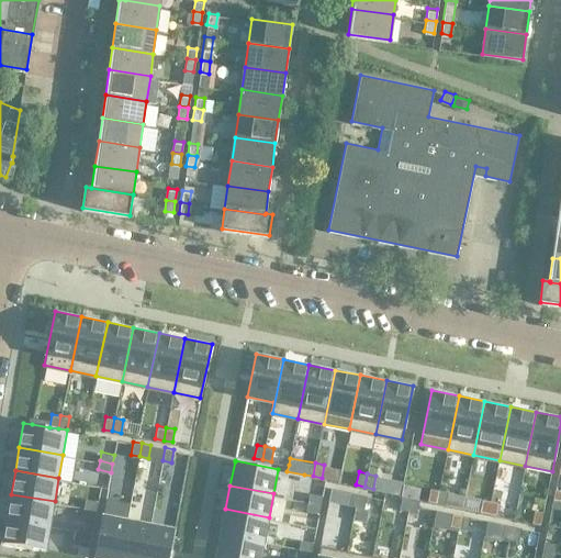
[(430,487),(428,500),(437,502),(439,489),(430,487)]
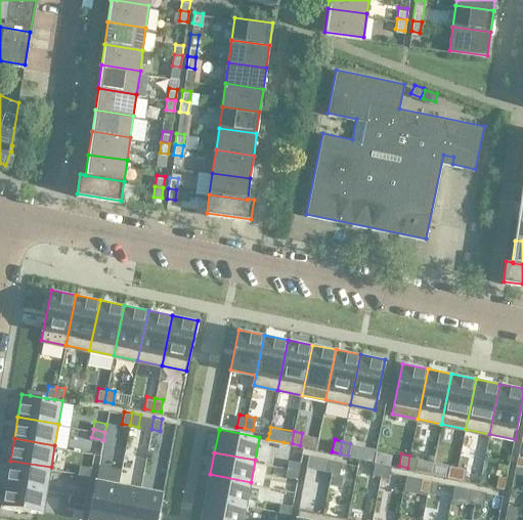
[(409,456),(407,468),(416,469),(418,457),(409,456)]
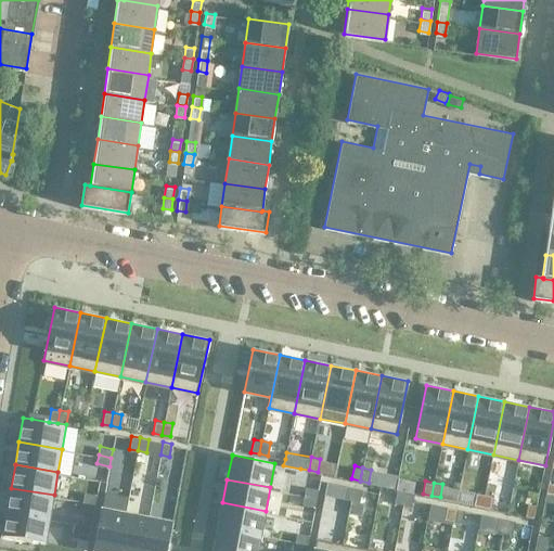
[(345,484),(343,497),(351,499),(353,486),(345,484)]
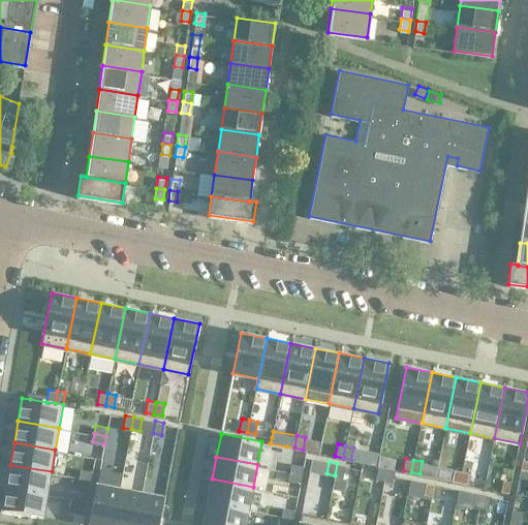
[(291,463),(290,471),(303,473),(304,465),(291,463)]
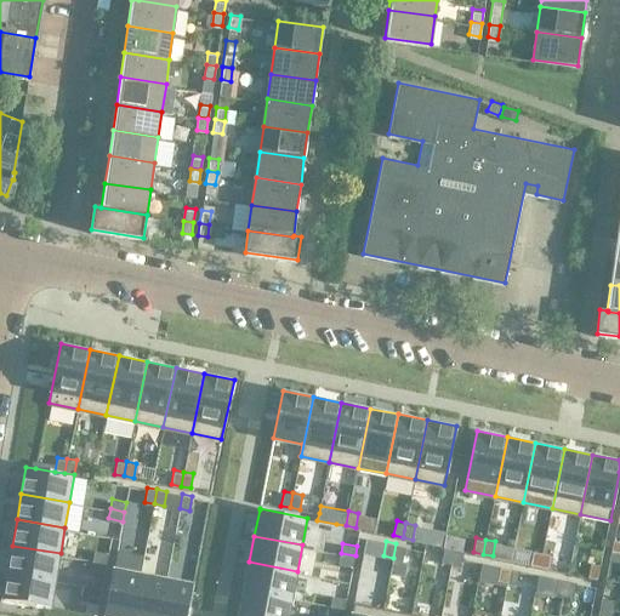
[(396,543),(393,558),(403,560),(405,546),(396,543)]
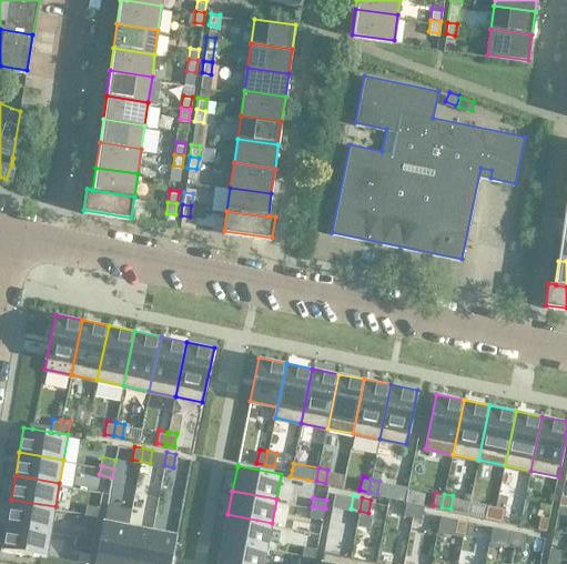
[(11,500),(7,523),(51,531),(56,506),(11,500)]
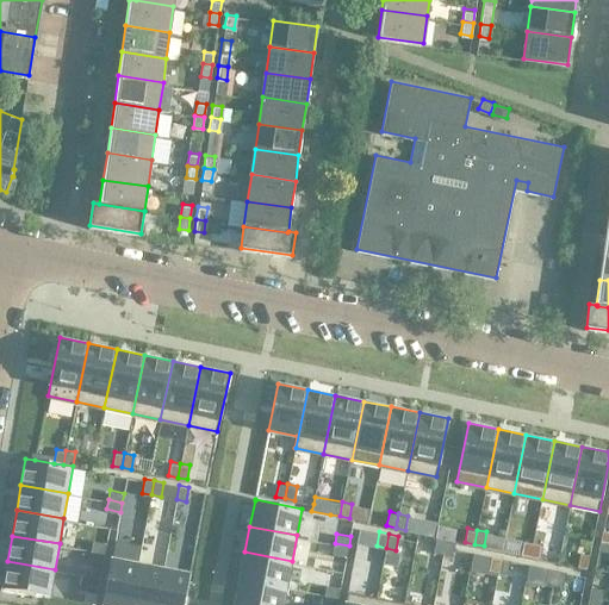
[(437,536),(434,550),(443,553),(446,538),(437,536)]
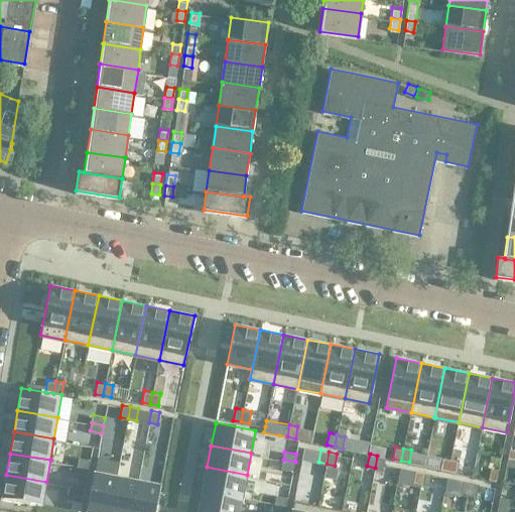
[(377,456),(375,468),(383,469),(384,463),(385,458),(377,456)]
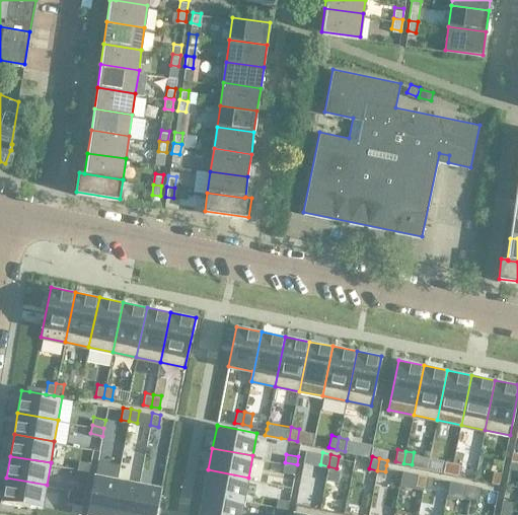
[(517,459),(511,458),(509,466),(517,468),(517,459)]
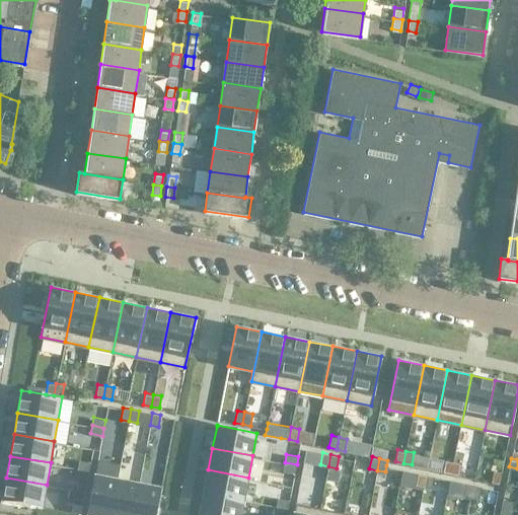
[(79,459),(77,467),(89,469),(91,461),(79,459)]
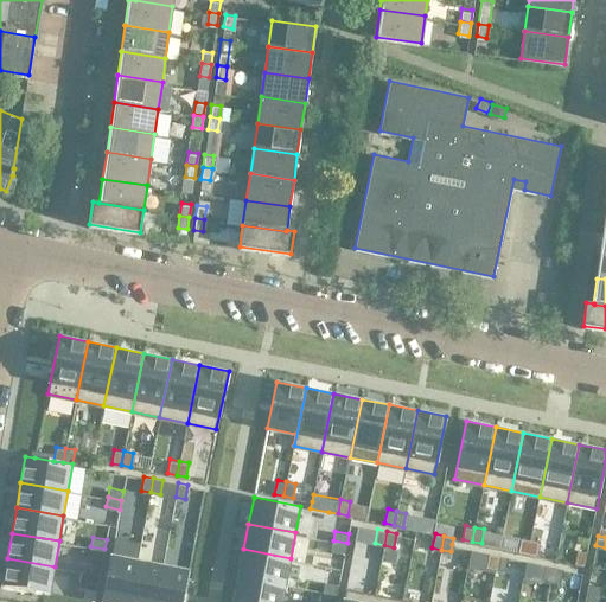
[(521,537),(518,551),(528,552),(530,538),(521,537)]
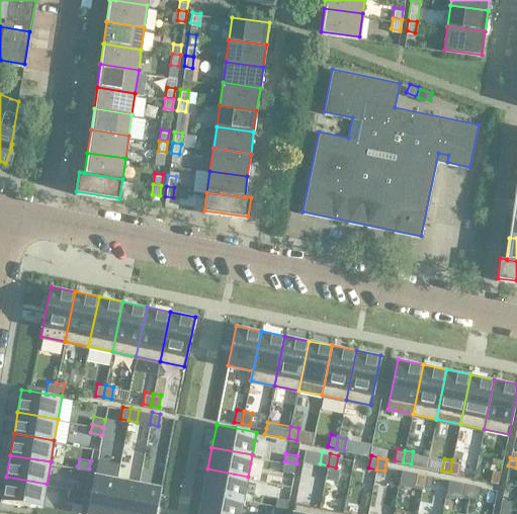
[(452,459),(450,472),(458,474),(460,461),(452,459)]
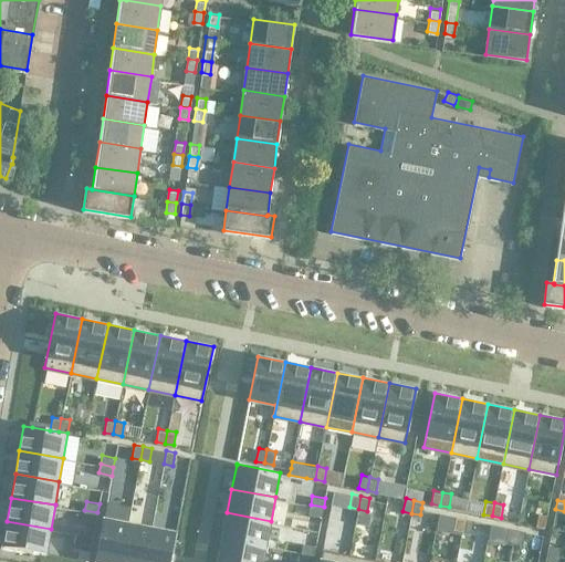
[(311,505),(309,512),(322,516),(324,507),(311,505)]
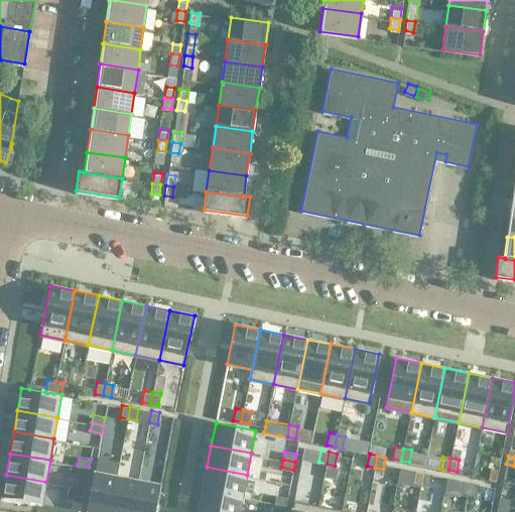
[(77,465),(76,473),(88,475),(89,467),(77,465)]
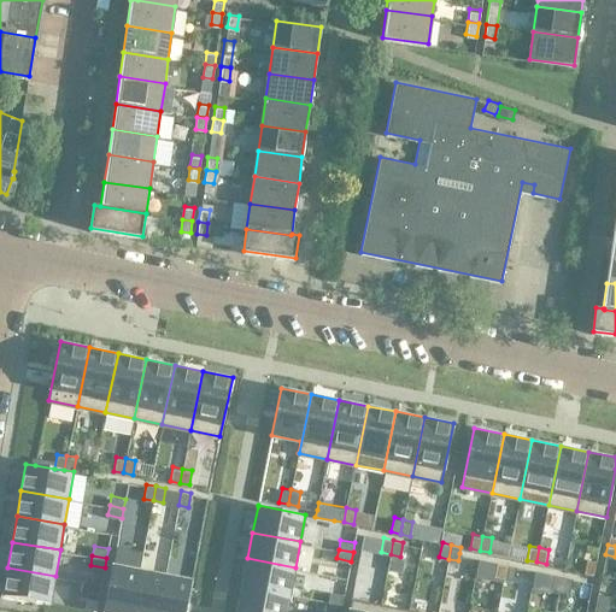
[(247,558),(242,583),(289,593),(295,568),(247,558)]
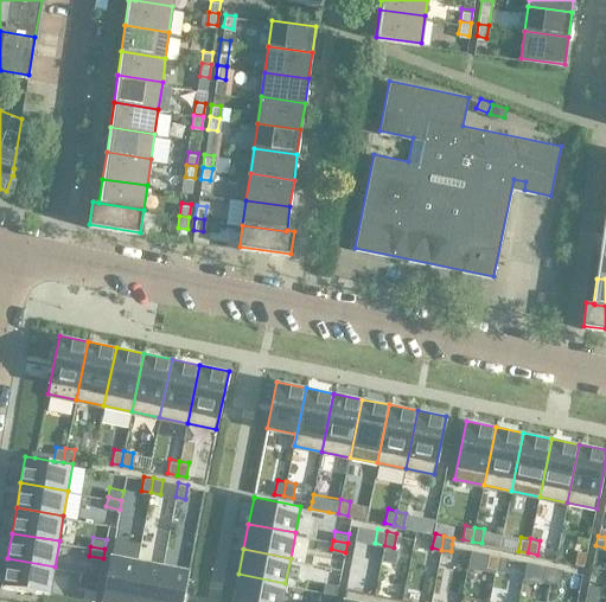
[(578,549),(575,563),(584,564),(587,550),(578,549)]
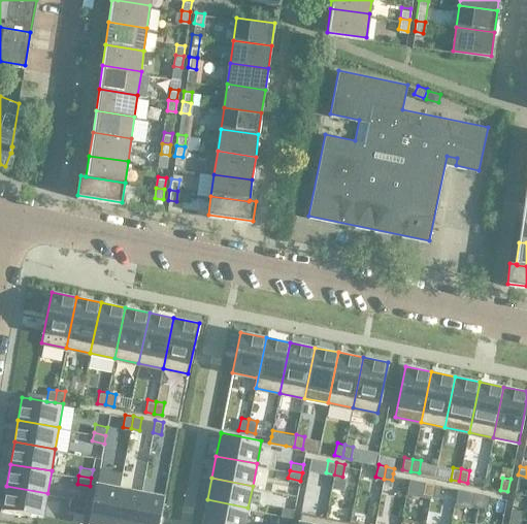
[(425,481),(423,493),(431,494),(433,482),(425,481)]
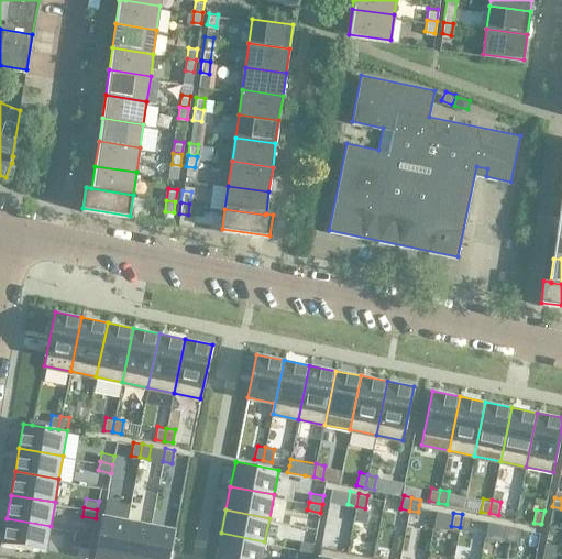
[(462,514),(460,527),(469,529),(471,516),(462,514)]
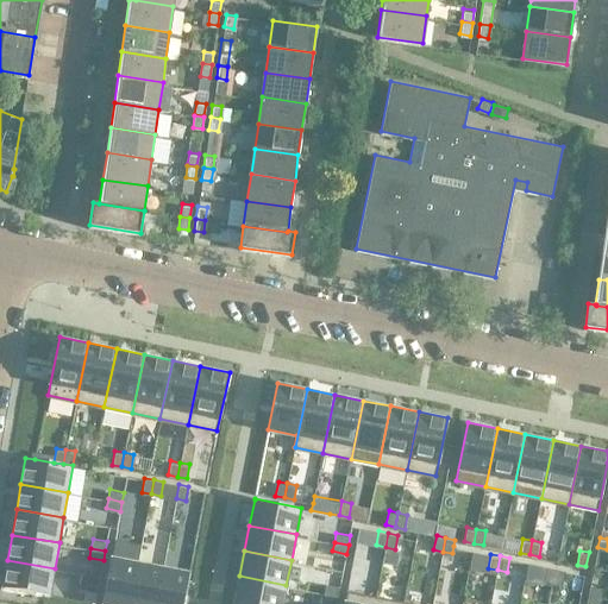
[(112,557),(102,603),(106,603),(129,603),(138,561),(112,557)]
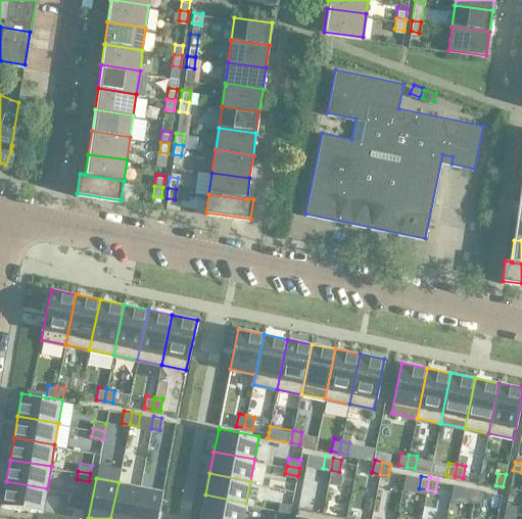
[(6,481),(3,504),(43,511),(47,488),(6,481)]
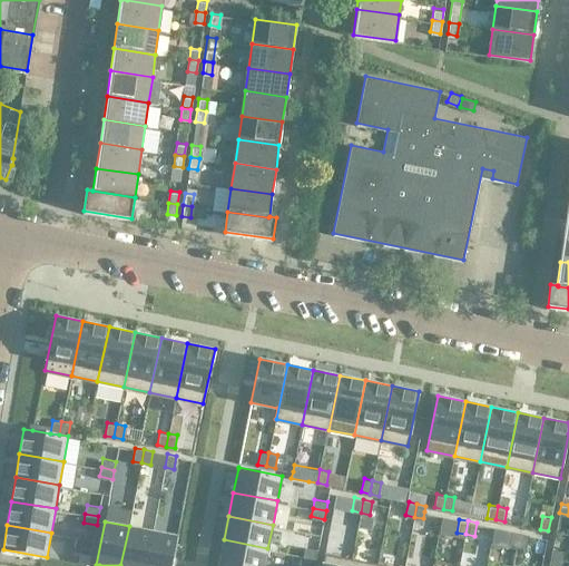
[(129,526),(120,565),(145,565),(153,530),(129,526)]
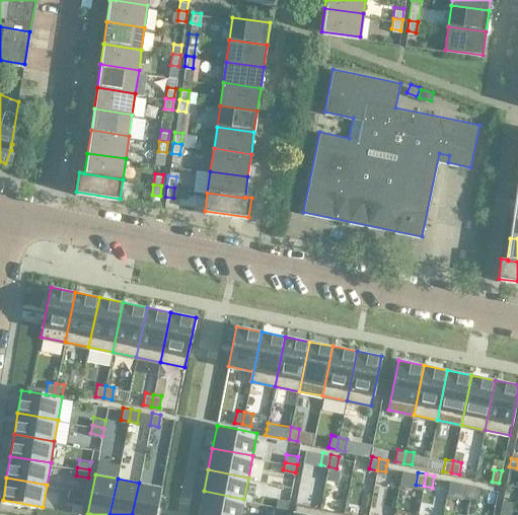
[(139,483),(132,514),(156,514),(161,488),(139,483)]
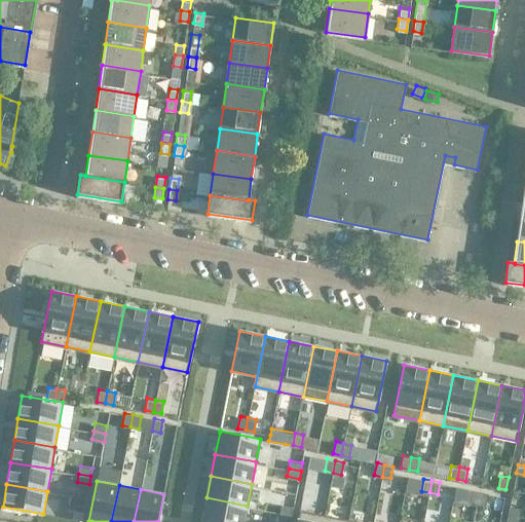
[(472,489),(470,501),(478,502),(480,490),(472,489)]
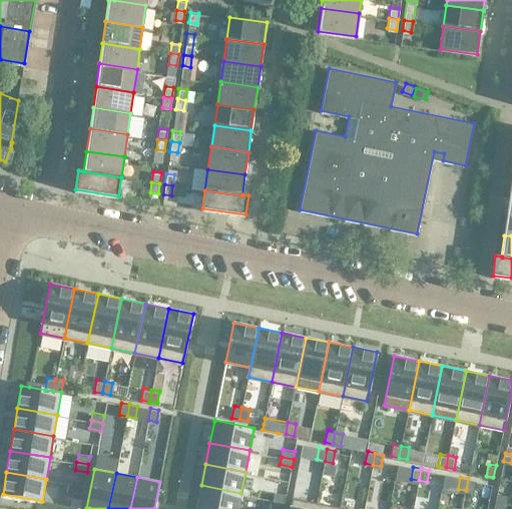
[(468,478),(466,490),(474,492),(476,480),(468,478)]
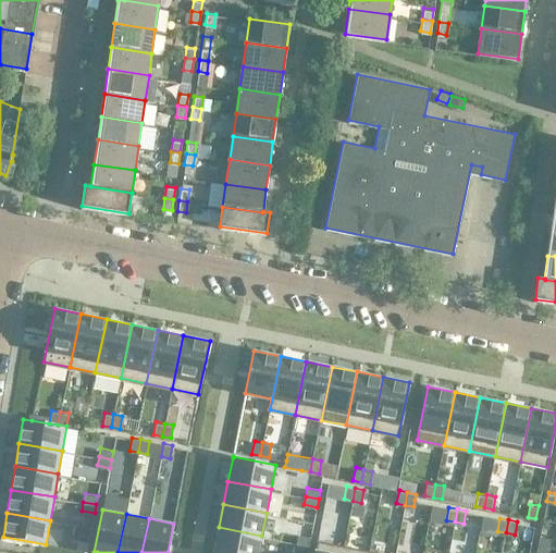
[(79,525),(77,533),(90,536),(91,527),(79,525)]
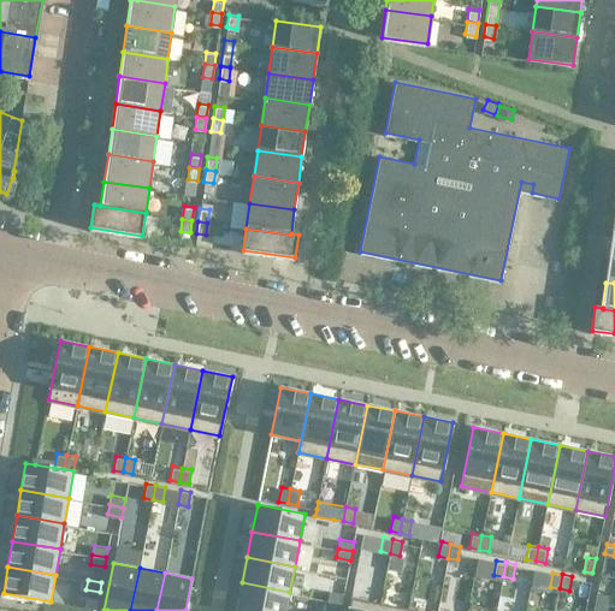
[(242,582),(237,607),(253,610),(285,610),(289,592),(242,582)]
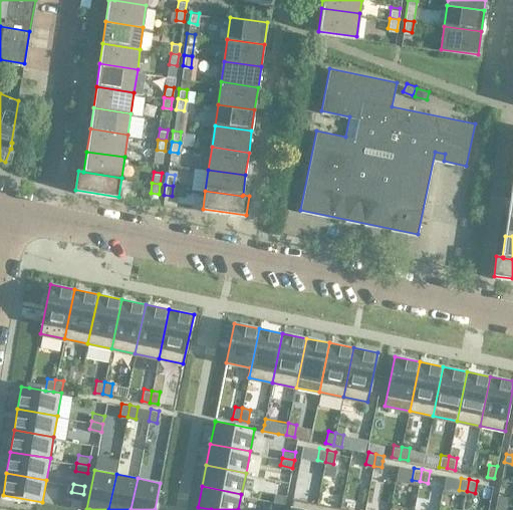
[(275,492),(273,500),(285,502),(287,495),(275,492)]
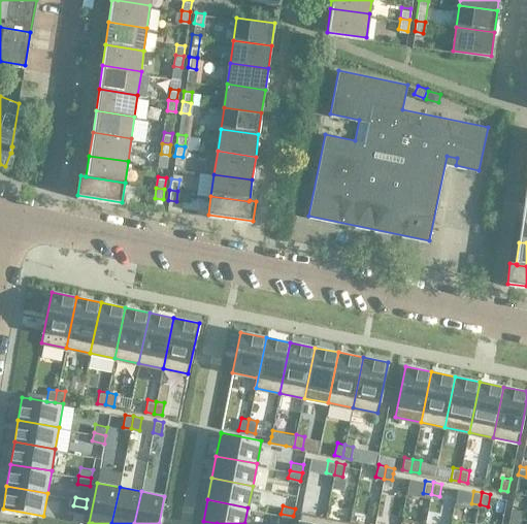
[(512,508),(509,516),(522,518),(524,510),(512,508)]
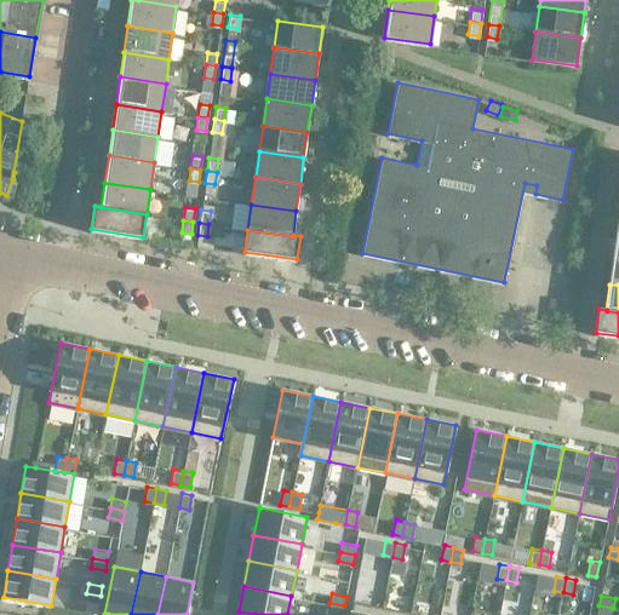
[(354,599),(350,614),(380,614),(383,605),(354,599)]
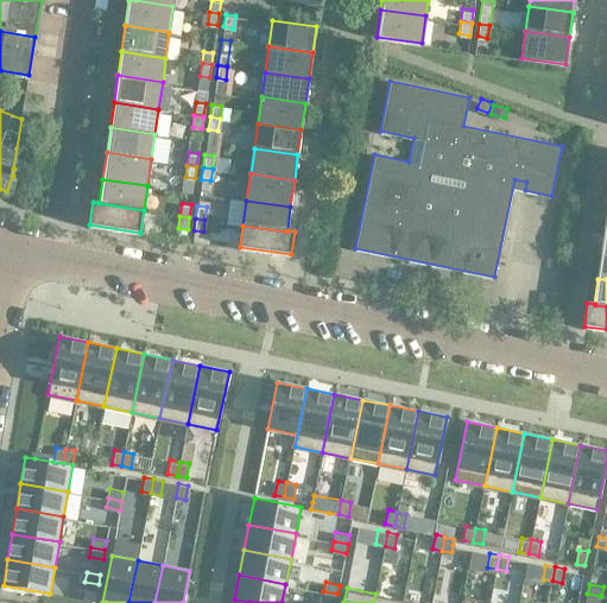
[(87,590),(86,600),(94,601),(96,591),(87,590)]
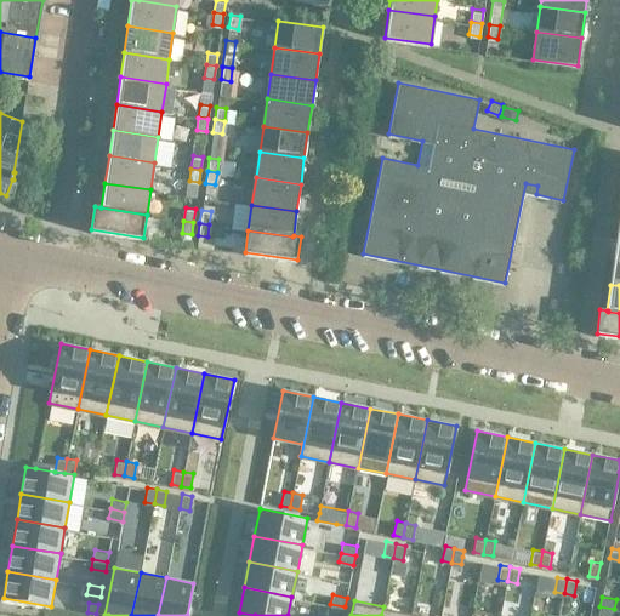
[(330,604),(329,614),(341,615),(342,615),(345,606),(330,604)]
